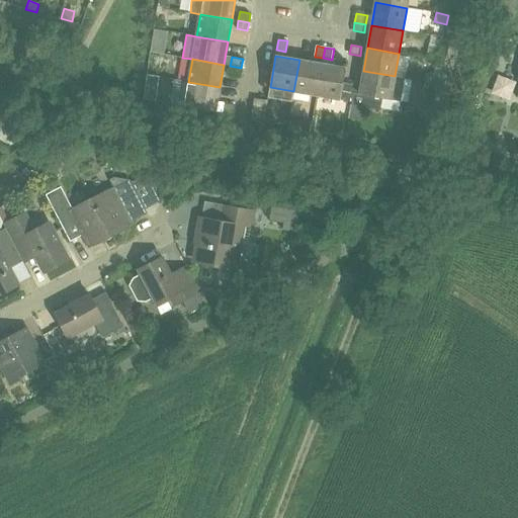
[(293,91),(317,95),(322,64),(299,60),(293,91)]
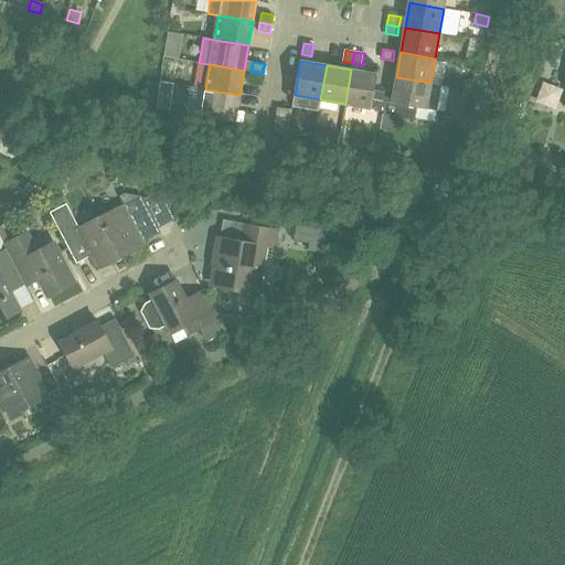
[(387,92),(375,91),(374,89),(376,74),(364,72),(351,70),(345,104),(371,108),(384,110),(385,102),(387,92)]
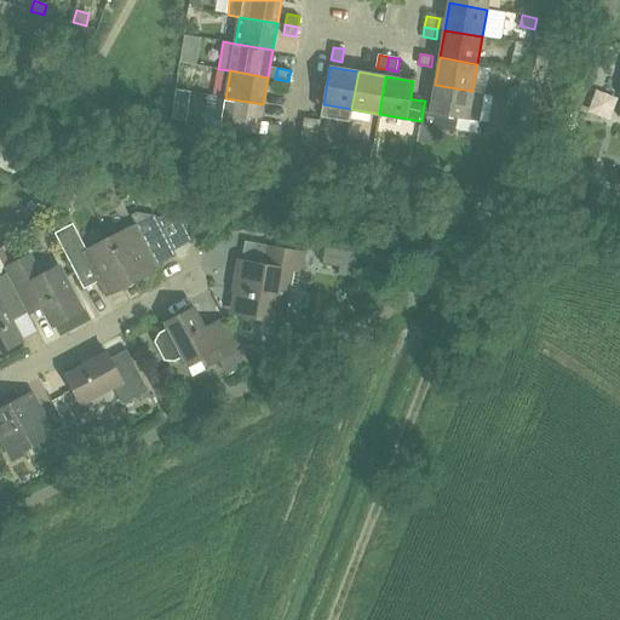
[(287,91),(288,81),(275,79),(274,90),(287,91)]
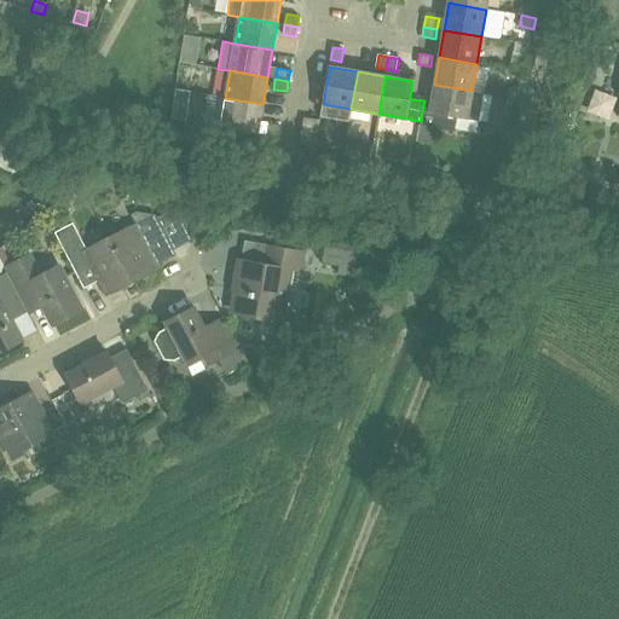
[(434,85),(429,113),(423,111),(421,125),(455,131),(457,117),(467,120),(479,121),(484,93),(472,91),(434,85)]
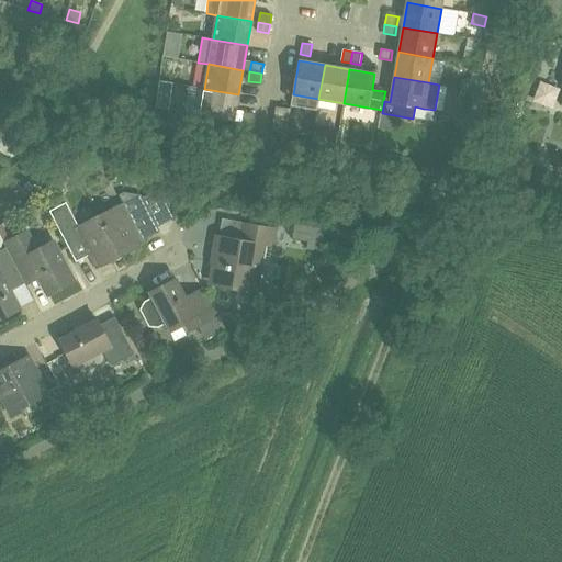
[(161,81),(157,108),(169,110),(175,83),(161,81)]
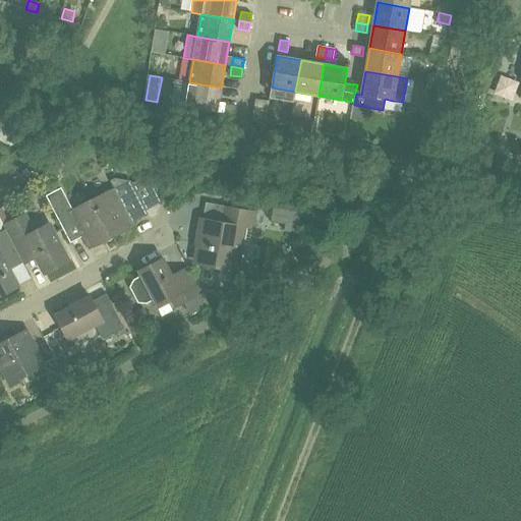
[(217,112),(221,88),(189,82),(185,106),(217,112)]
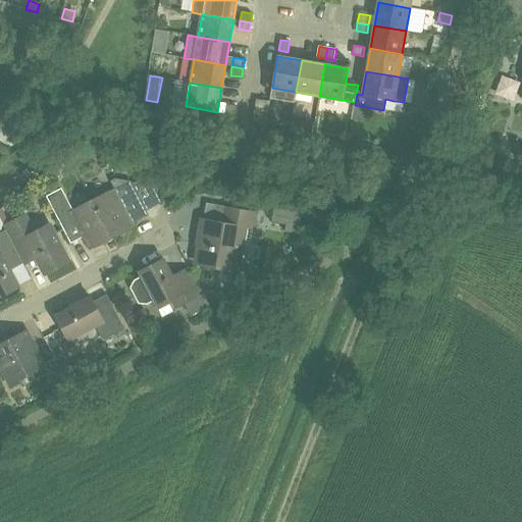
[(266,121),(269,102),(256,99),(253,119),(266,121)]
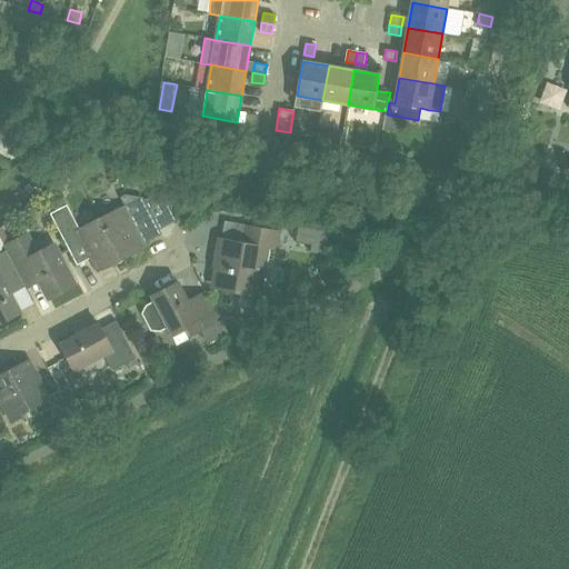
[(6,111),(0,112),(0,128),(10,126),(6,111)]
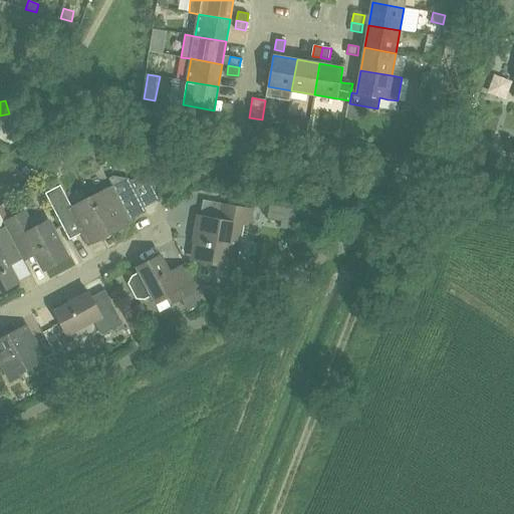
[(222,102),(220,111),(231,113),(233,104),(222,102)]
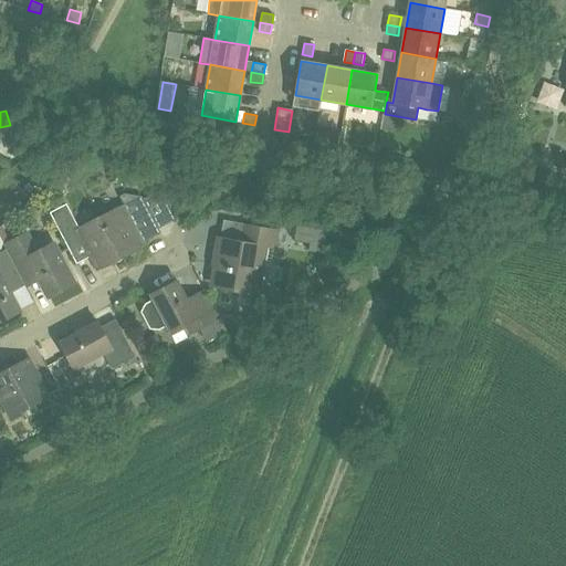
[(168,175),(161,179),(166,188),(174,185),(168,175)]
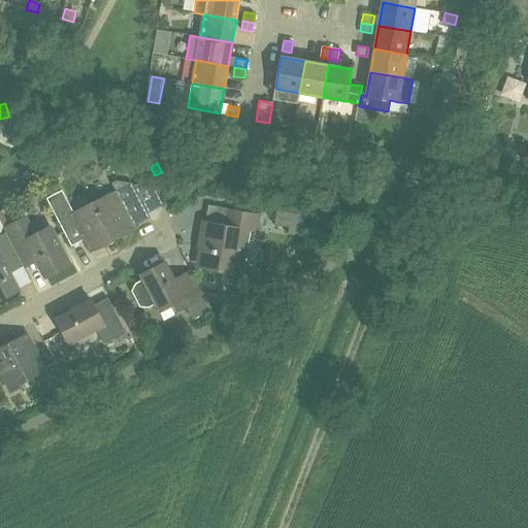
[(116,191),(93,203),(113,241),(136,230),(134,226),(151,218),(133,184),(117,180),(111,184),(116,191)]
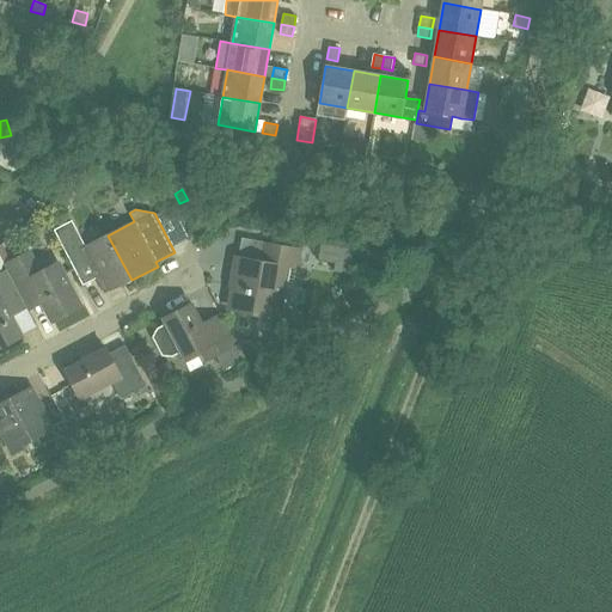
[(85,288),(98,281),(105,294),(132,280),(108,236),(85,248),(74,225),(56,234),(85,288)]
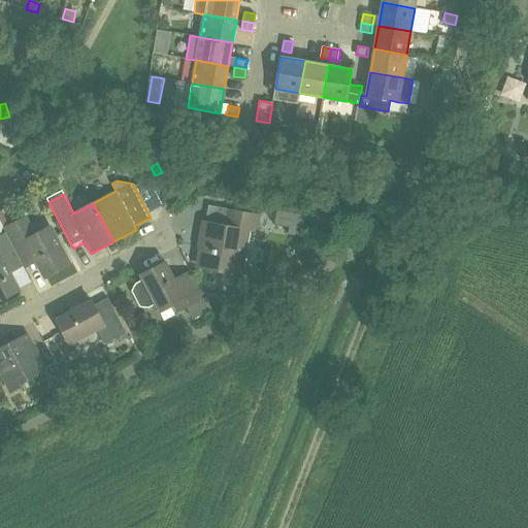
[(224,225),(207,223),(200,268),(238,274),(243,245),(248,246),(251,231),(258,232),(260,217),(227,210),(224,225)]
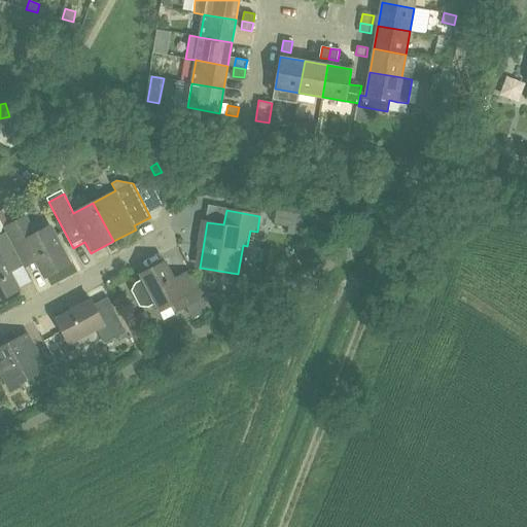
[(25,267),(36,260),(44,277),(68,265),(49,229),(32,238),(23,219),(4,230),(25,267)]
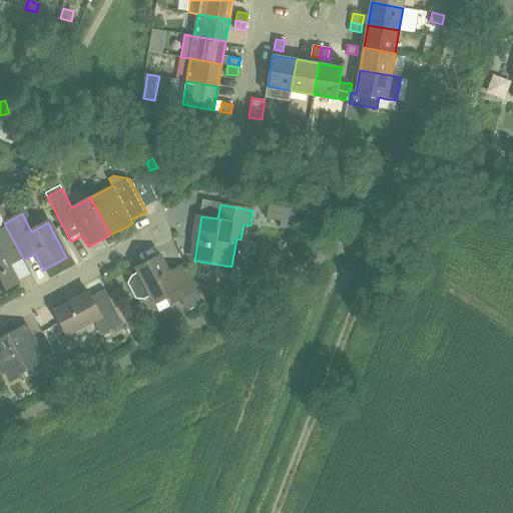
[(20,262),(16,253),(3,229),(0,230),(0,292),(18,283),(9,267),(20,262)]
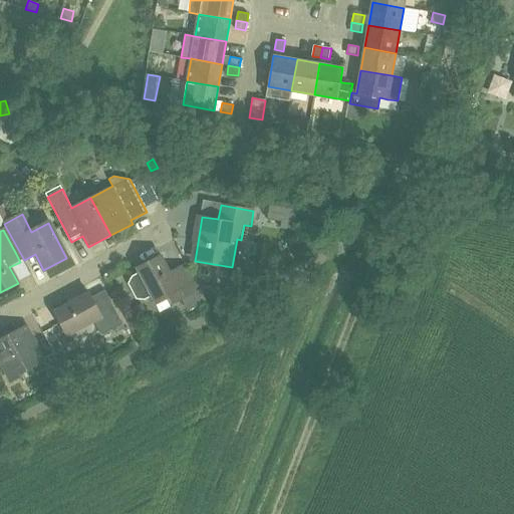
[(144,297),(152,293),(157,303),(170,296),(174,304),(182,300),(200,290),(190,272),(174,280),(162,256),(138,268),(140,271),(134,274),(130,281),(137,296),(144,297)]
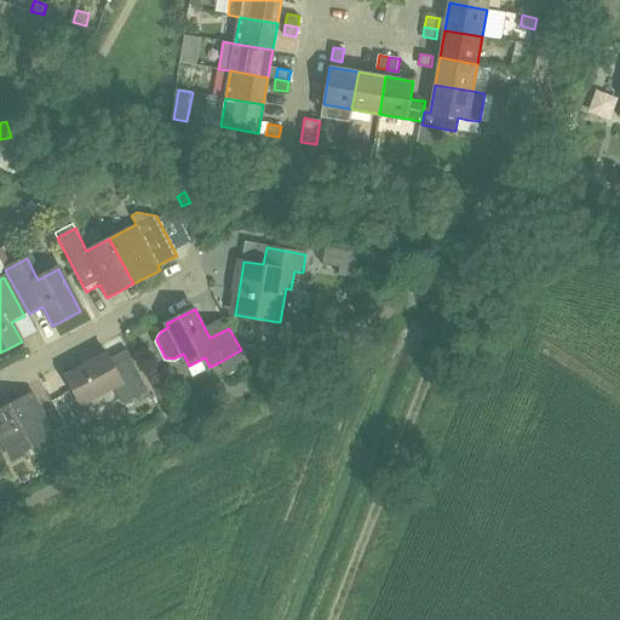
[(241,350),(219,362),(227,374),(247,363),(241,350)]
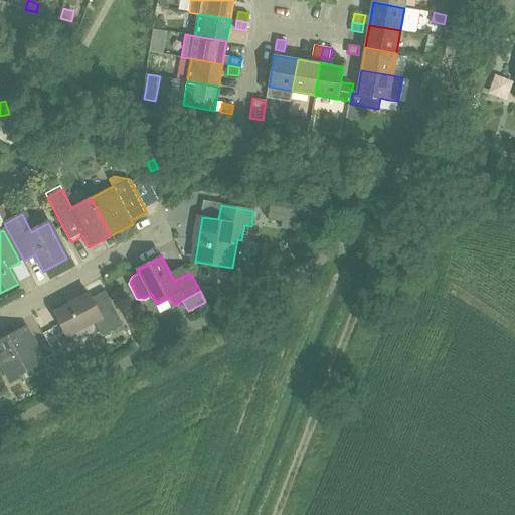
[(96,306),(92,298),(90,294),(55,312),(68,336),(94,323),(102,337),(123,326),(109,299),(96,306)]
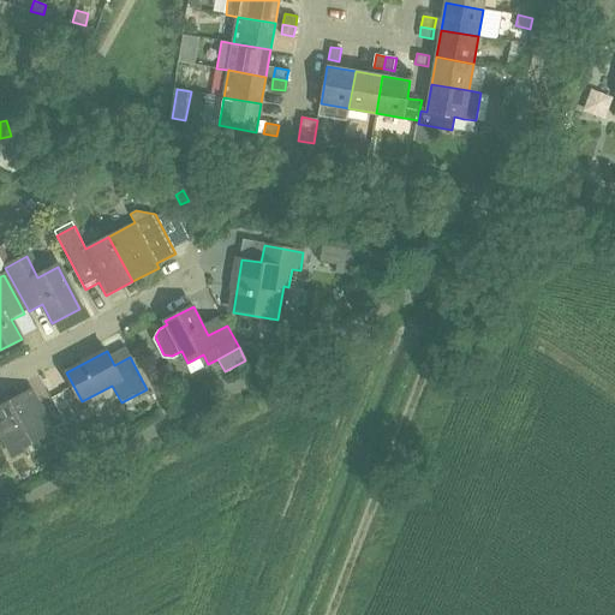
[(0,431),(10,451),(51,430),(30,392),(0,407),(0,431)]
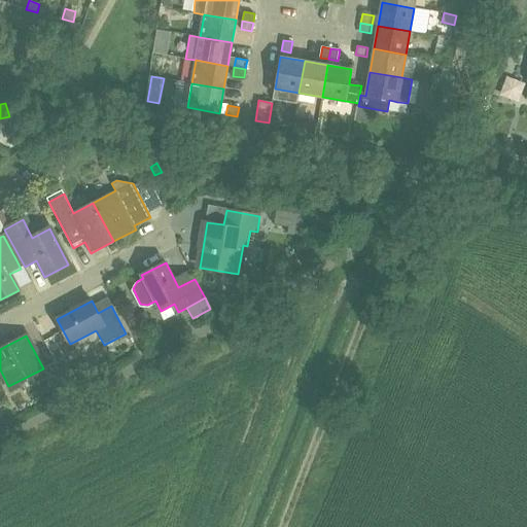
[(43,369),(51,384),(55,390),(65,385),(54,362),(43,369)]
